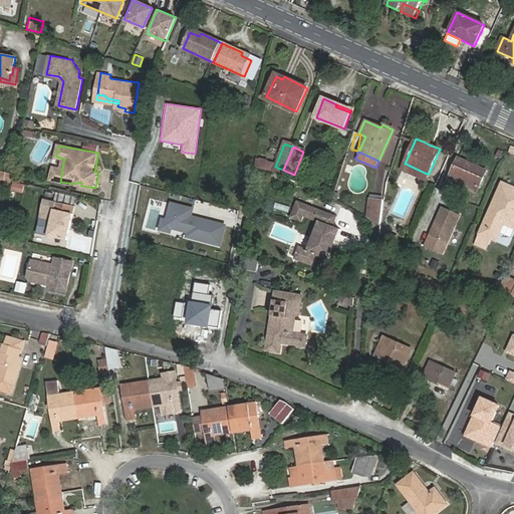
[(54,168),(62,169),(64,159),(56,157),(54,168)]
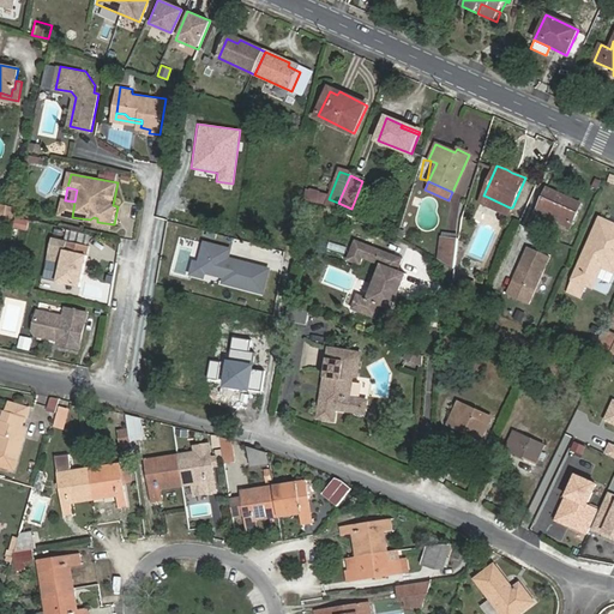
[(539,214),(555,221),(557,218),(573,226),(582,204),(563,196),(563,194),(549,188),(539,214)]
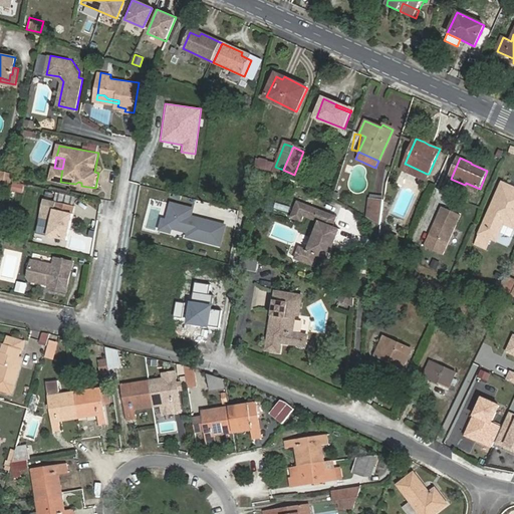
[(427,174),(406,164),(404,170),(424,178),(427,174)]
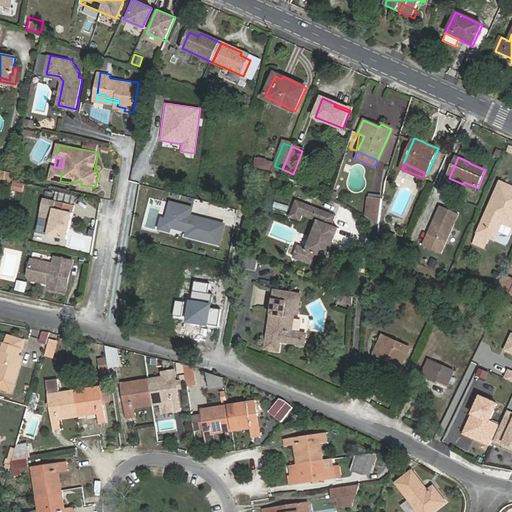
[(13,180),(11,189),(22,192),(24,182),(13,180)]
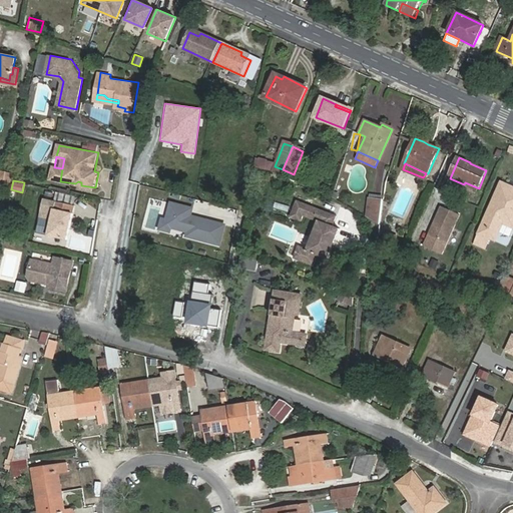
[(512,190),(512,185),(502,181),(495,198),(499,200),(505,187),(512,190)]
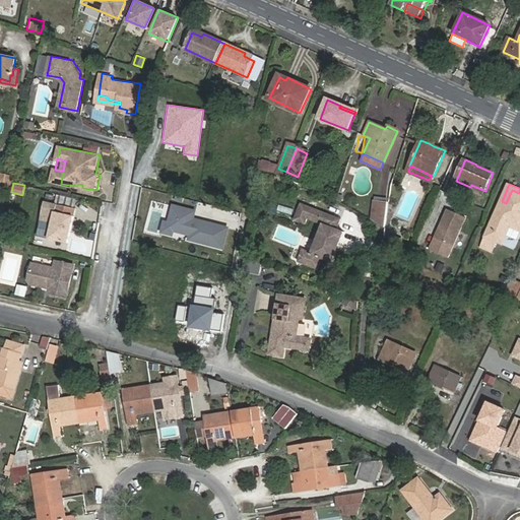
[(471,185),(470,187),(469,189),(483,195),(485,191),(471,185)]
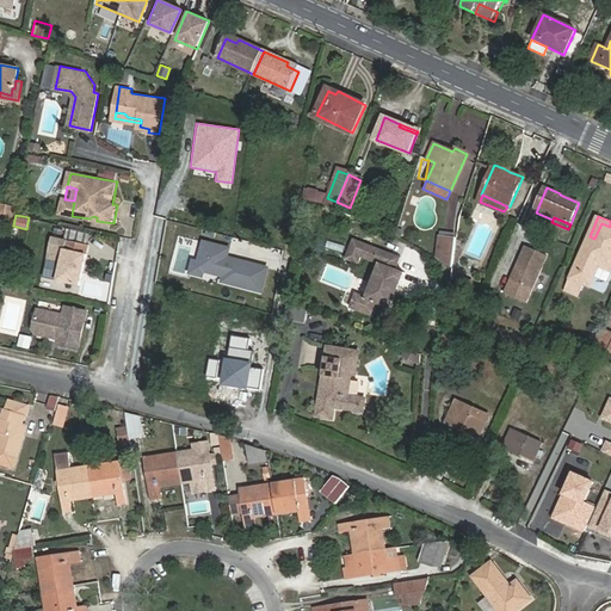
[(610,227),(602,223),(594,239),(590,236),(567,288),(580,292),(586,279),(587,279),(596,263),(600,265),(610,270),(610,227)]
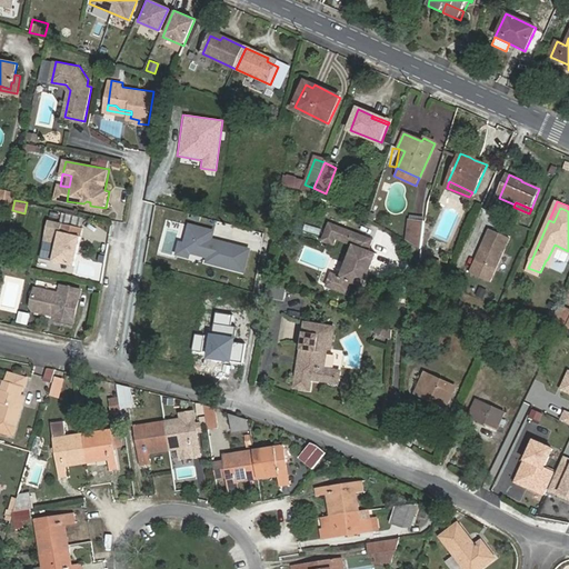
[(330,219),(322,238),(335,242),(337,236),(339,232),(348,236),(346,240),(355,243),(341,275),(332,271),(327,285),(348,292),(353,280),(365,285),(377,251),(369,248),(373,237),(330,219)]
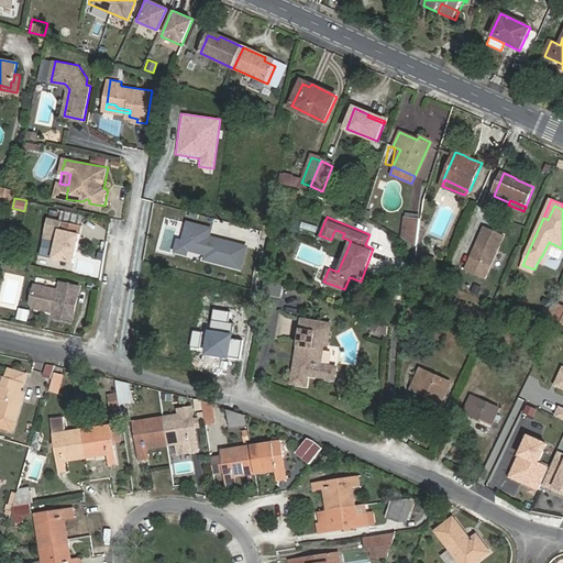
[(57,242),(62,221),(48,219),(43,239),(57,242)]
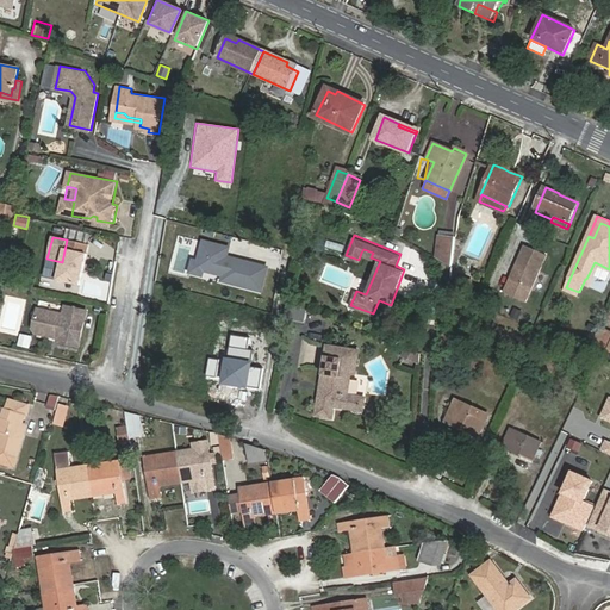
[(450,266),(454,238),(439,237),(436,257),(450,266)]
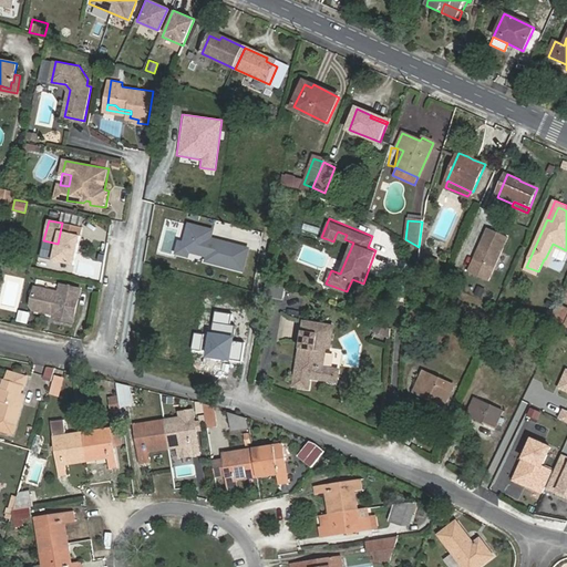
[(74,265),(76,254),(73,253),(74,246),(79,247),(83,227),(62,223),(58,244),(53,260),(74,265)]
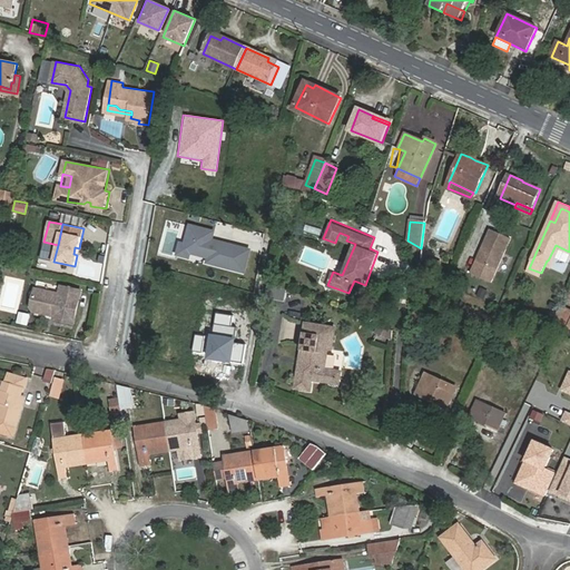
[(214,231),(187,224),(183,242),(178,241),(175,254),(188,257),(189,254),(206,258),(205,264),(244,274),(251,248),(212,238),(214,231)]
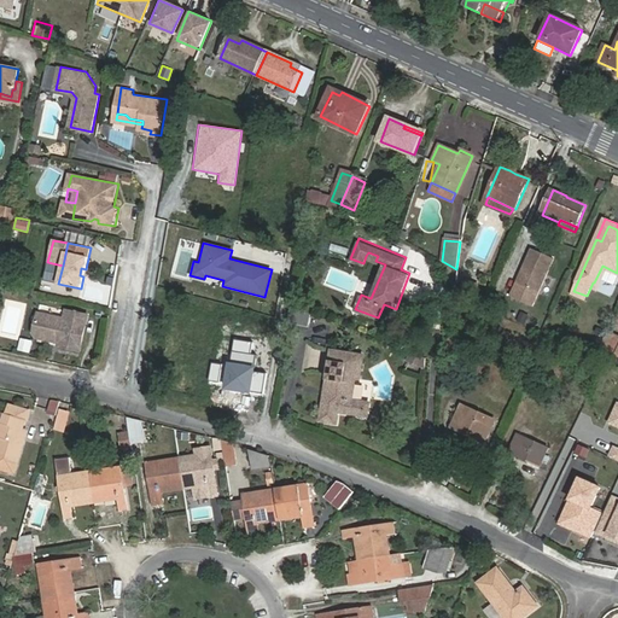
[(554,261),(531,251),(517,285),(538,296),(554,261)]
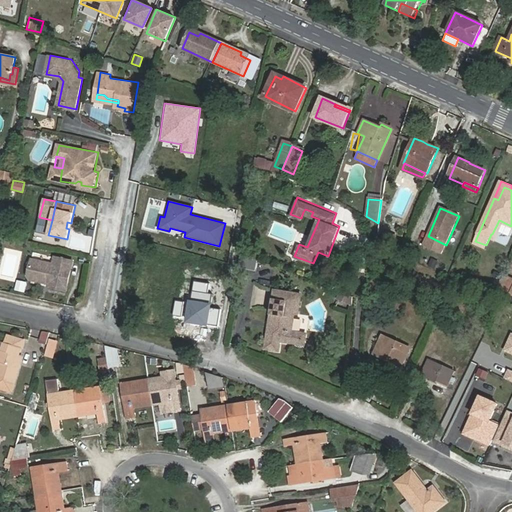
[(497,237),(503,222),(499,220),(492,234),(497,237)]
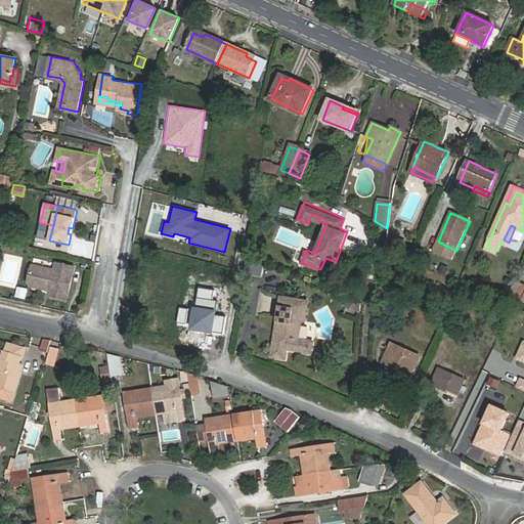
[(485,250),(496,255),(497,251),(486,247),(485,250)]
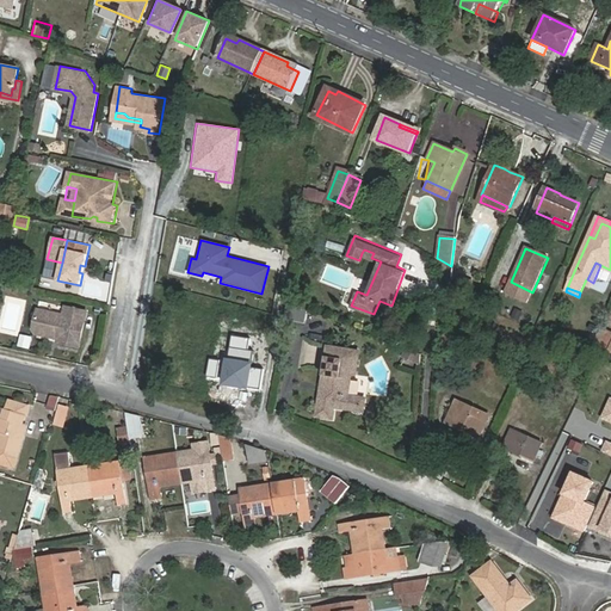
[(303,323),(307,309),(285,303),(282,318),(303,323)]
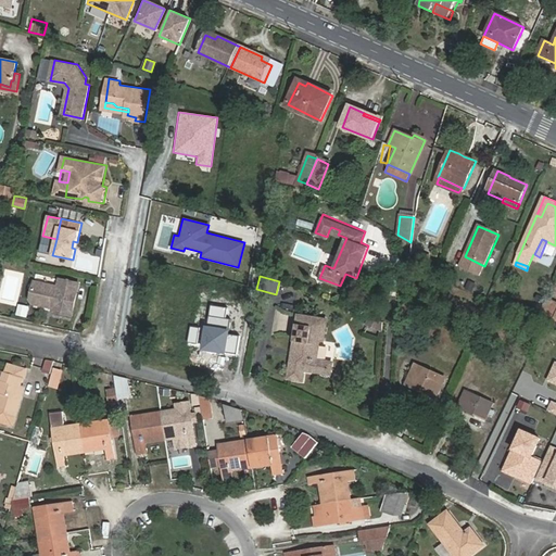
[(54,306),(53,310),(53,313),(72,317),(79,285),(60,280),(59,289),(35,283),(30,301),(34,305),(46,307),(49,305),(54,306)]
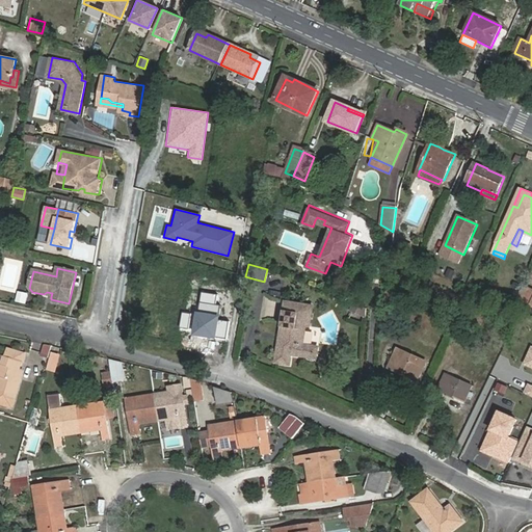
[(531,290),(525,287),(514,310),(531,317),(531,290)]
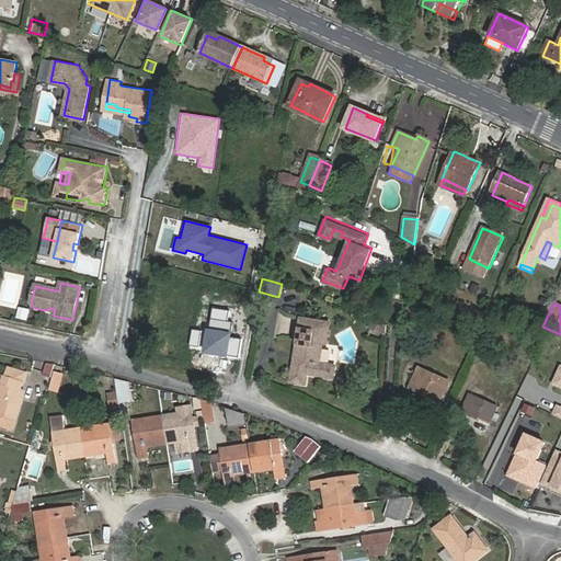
[(228,310),(213,308),(208,332),(192,329),(190,346),(206,348),(205,353),(220,354),(238,357),(241,336),(228,334),(230,321),(226,320),(228,310)]
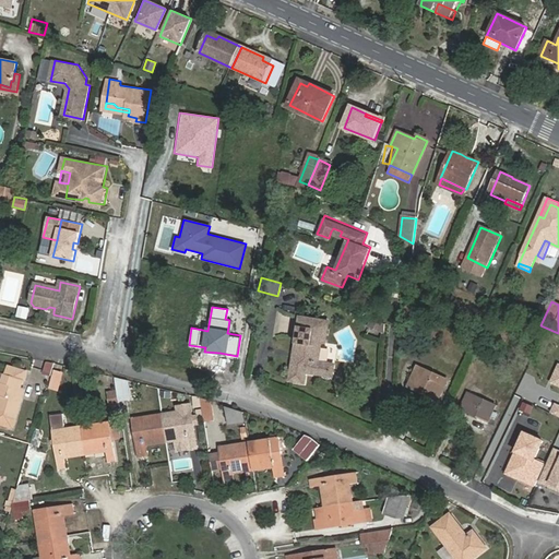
[(388,323),(372,317),(369,326),(387,334),(388,323)]
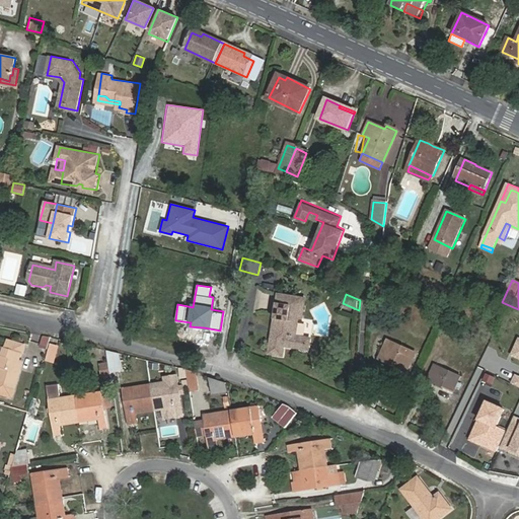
[(299,349),(301,339),(296,338),(299,319),(304,320),(306,301),(278,296),(269,354),(281,357),(283,347),(299,349)]
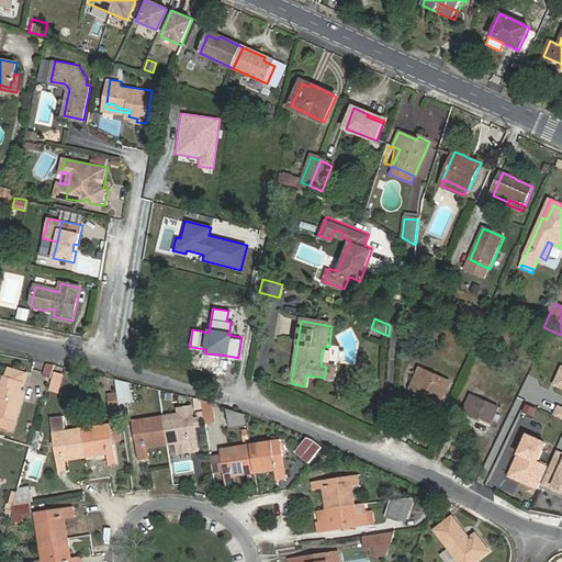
[(561,388),(561,366),(552,384),(561,388)]
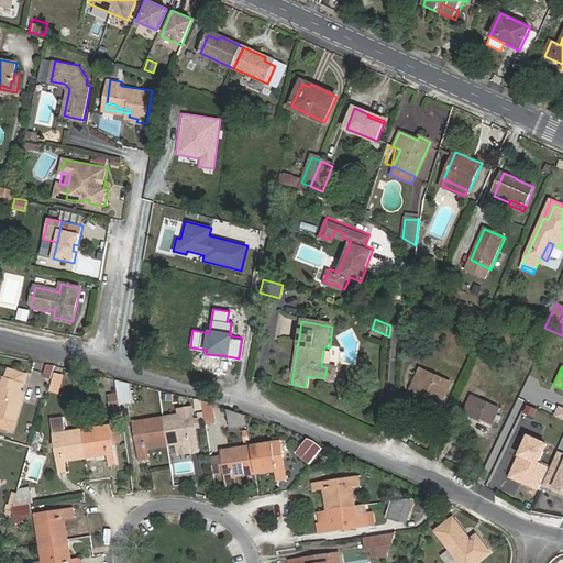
[(15,398),(18,390),(23,373),(3,367),(1,377),(0,379),(0,427),(11,430),(20,399),(15,398)]
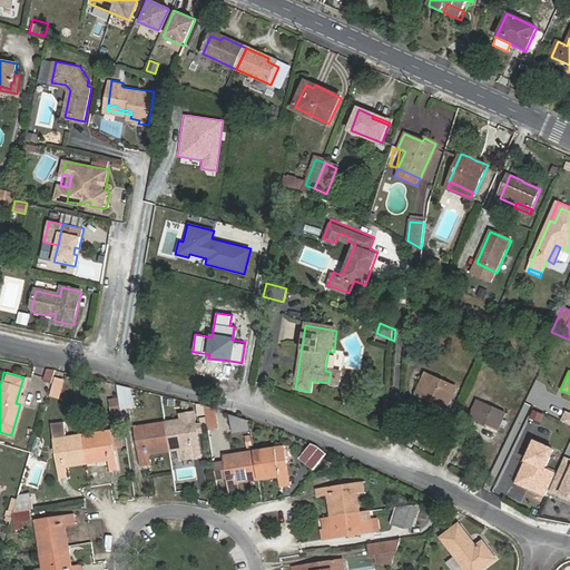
[(340,373),(331,372),(328,383),(337,385),(340,373)]
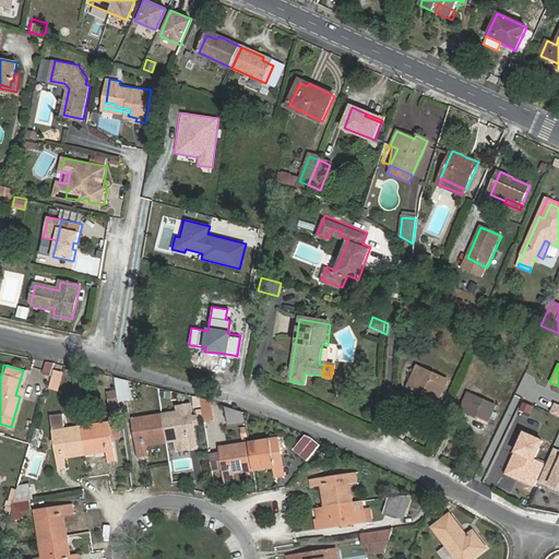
[(449,382),(418,368),(408,388),(425,395),(426,393),(441,400),(449,382)]
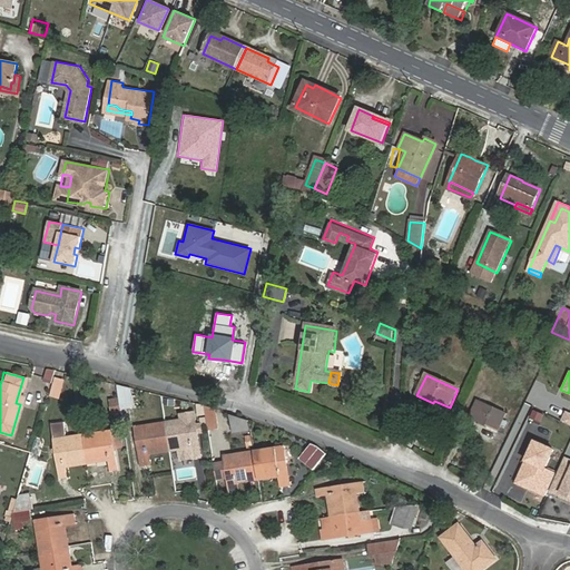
[(59,381),(50,379),(46,396),(55,399),(59,381)]
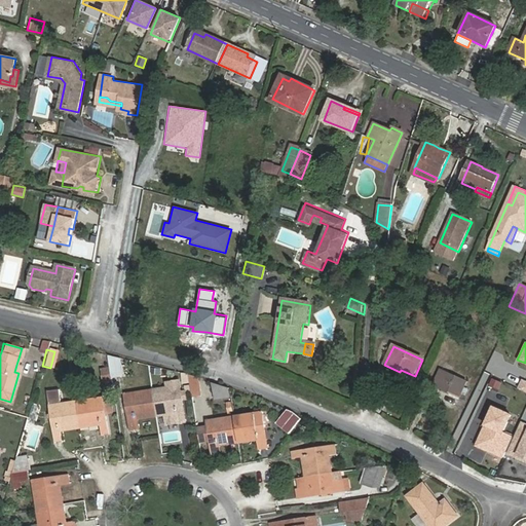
[(115,360),(105,357),(108,378),(117,377),(115,360)]
